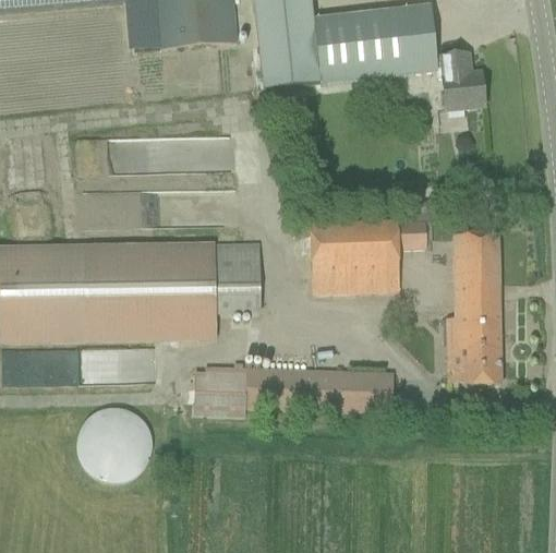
[(0,0),(0,12),(128,2),(127,0),(0,0)]
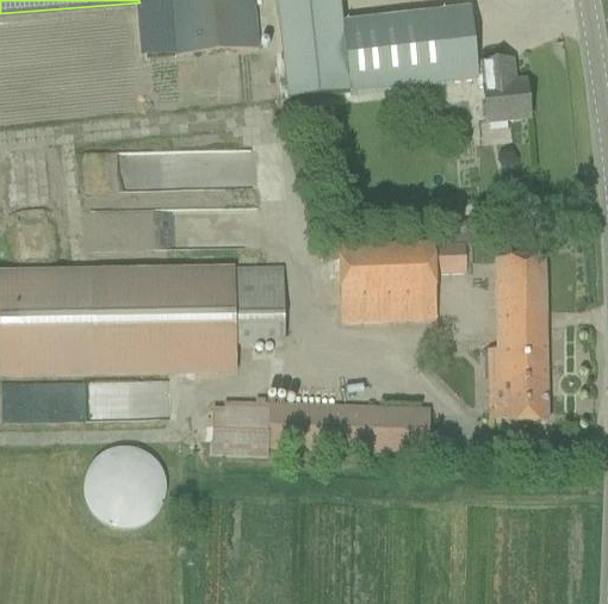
[(172,0),(177,51),(259,44),(254,0),(172,0)]
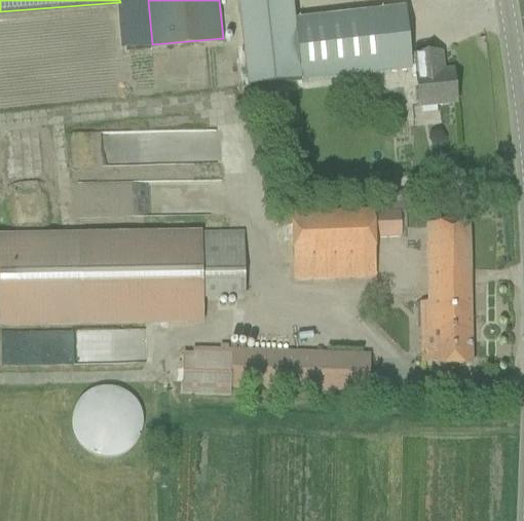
[(239,0),(245,49),(246,58),(249,81),(307,75),(302,15),(295,15),(293,0),(239,0)]
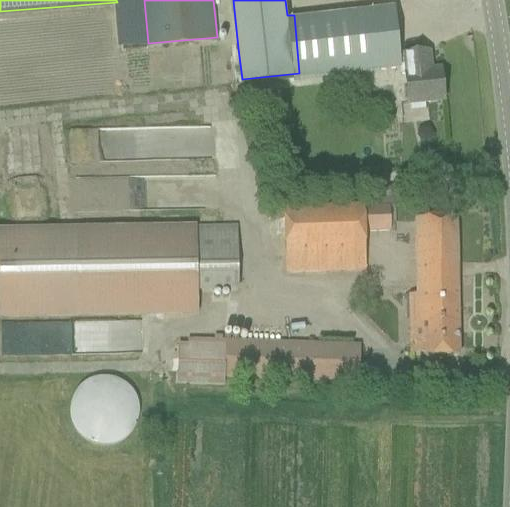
[(408,101),(410,101),(443,97),(441,71),(431,72),(429,50),(405,52),(405,53),(400,54),(395,4),(372,7),(294,15),(299,73),(300,76),(401,66),(402,72),(405,72),(408,101)]
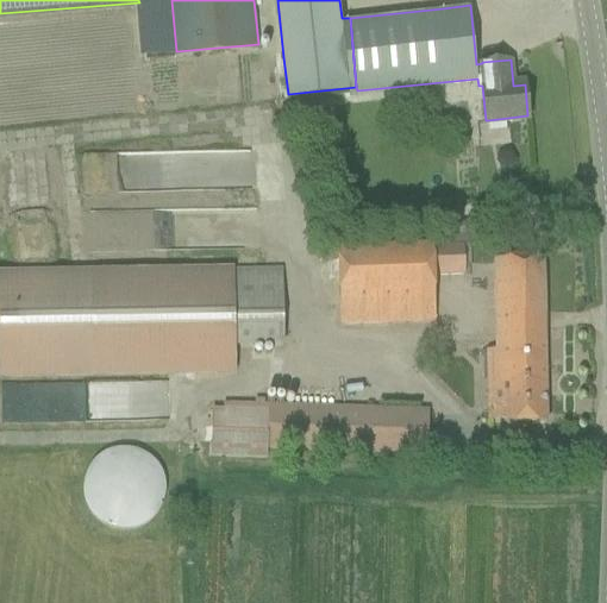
[(449,240),(482,239),(481,218),(449,219),(449,240)]
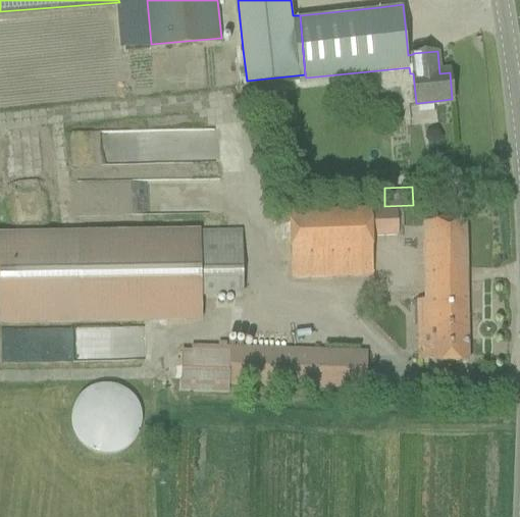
[(398,210),(371,211),(371,207),(291,209),(293,275),(373,273),(372,234),(398,233),(398,210)]
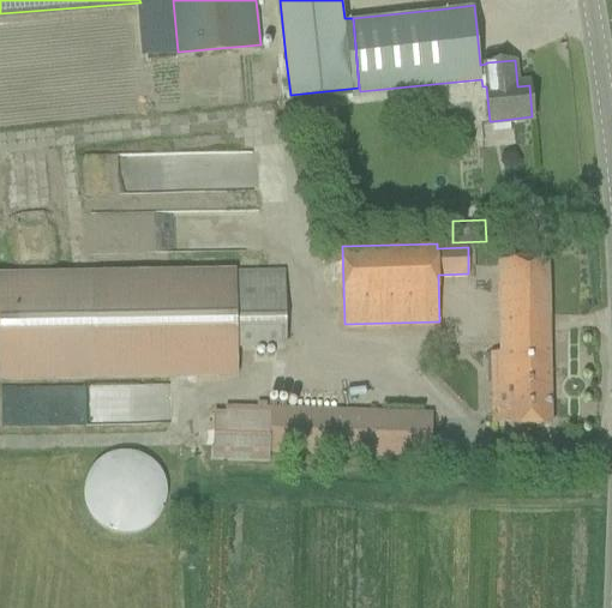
[(509,425),(527,423),(551,423),(547,258),(523,258),(498,259),(501,348),(491,348),(493,420),(509,419),(509,425)]
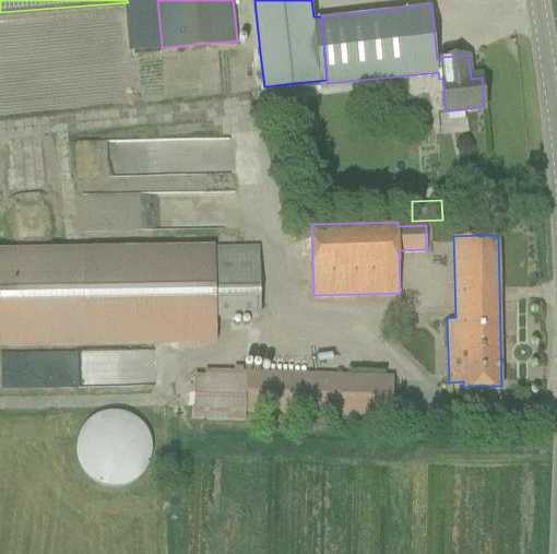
[(215,337),(215,314),(261,314),(260,243),(1,245),(1,338),(215,337)]
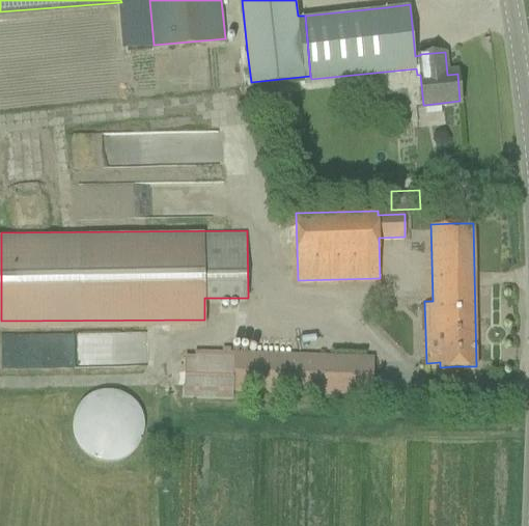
[(233,396),(233,386),(372,391),(374,355),(195,349),(195,353),(185,353),(184,394),(233,396)]
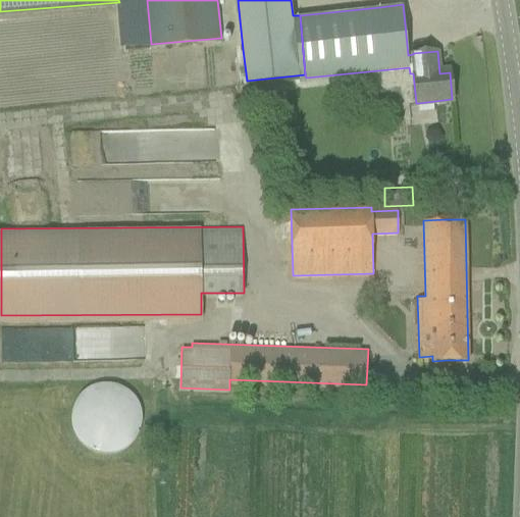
[(139,431),(141,428),(141,427),(142,424),(143,420),(143,418),(143,415),(143,412),(143,409),(142,405),(141,402),(139,399),(137,396),(135,393),(133,391),(131,389),(128,388),(125,385),(124,384),(121,382),(119,382),(114,380),(111,380),(107,380),(104,380),(100,381),(97,381),(94,383),(91,384),(88,386),(84,390),(82,392),(80,395),(78,398),(75,401),(74,404),(73,406),(73,409),(72,413),(72,416),(72,419),(73,423),(73,426),(75,429),(76,432),(79,435),(80,436),(82,440),(83,441),(86,444),(89,446),(92,447),(93,448),(98,450),(99,450),(103,451),(108,451),(113,451),(114,451),(118,450),(121,449),(124,447),(126,446),(130,444),(133,441),(135,440),(137,436),(138,434),(139,431)]
